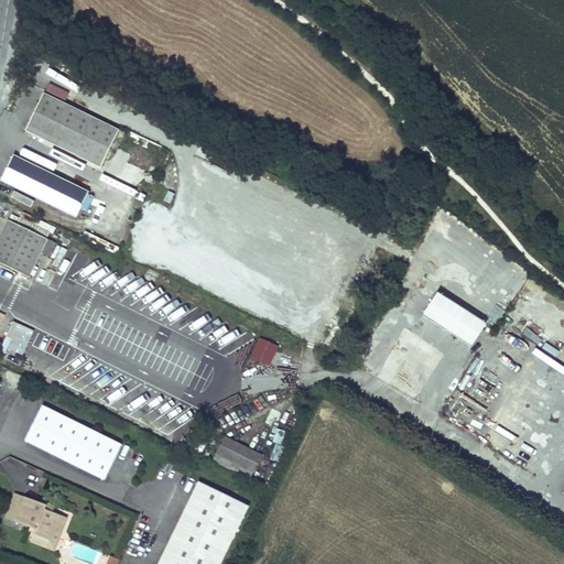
[(118,130),(44,94),(25,131),(100,167),(118,130)]
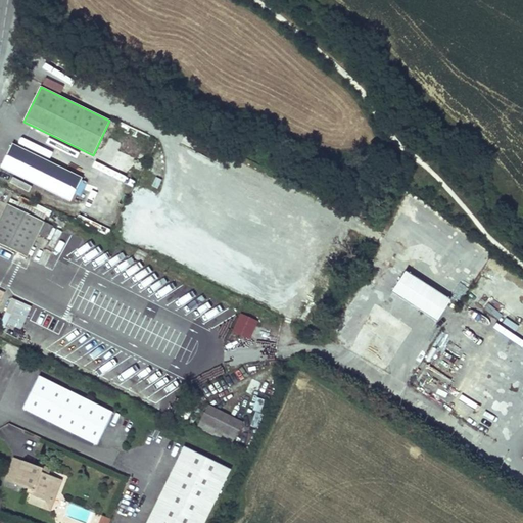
[(82,179),(12,144),(1,168),(69,202),(82,179)]
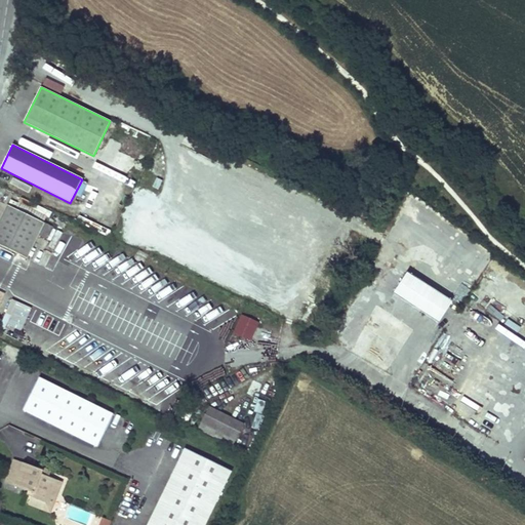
[(116,154),(110,165),(128,173),(133,162),(116,154)]
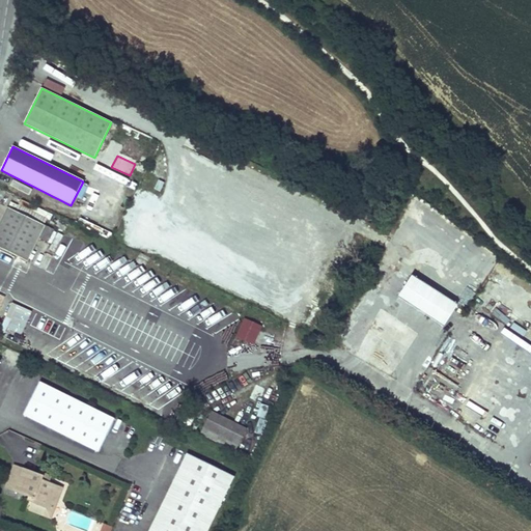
[(7,207),(0,221),(0,248),(27,261),(32,250),(38,253),(40,248),(35,245),(38,238),(47,241),(52,229),(16,211),(18,205),(10,202),(7,207)]
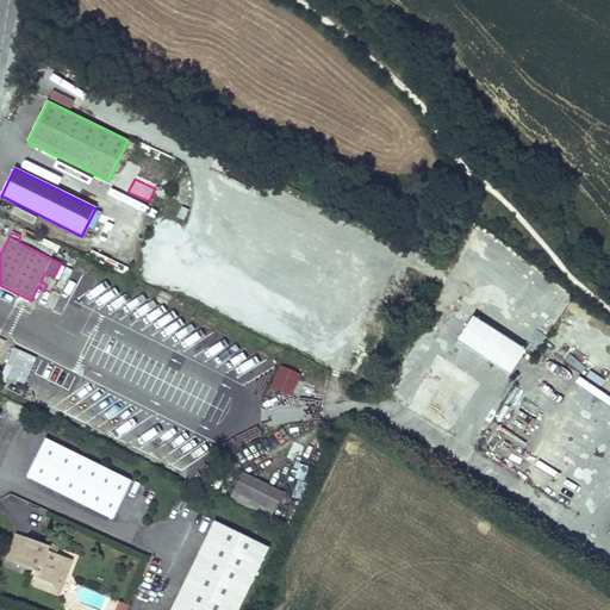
[(456,338),(508,372),(524,348),(473,315),(456,338)]
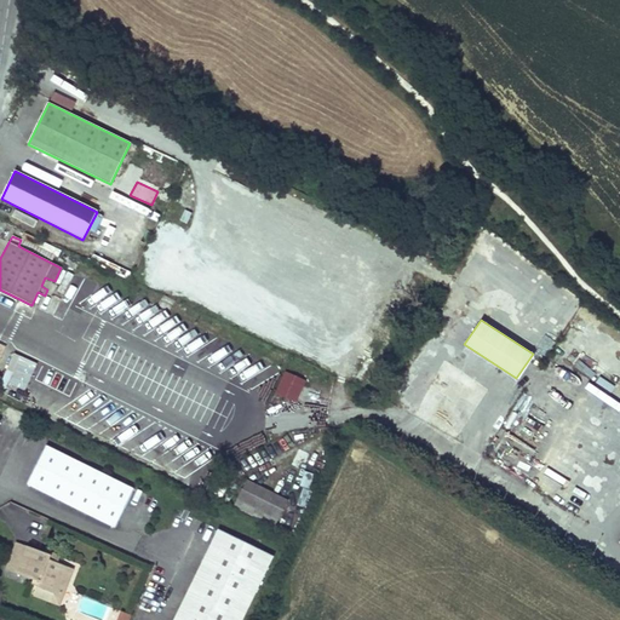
[(311,372),(294,363),(279,397),(294,406),(311,372)]
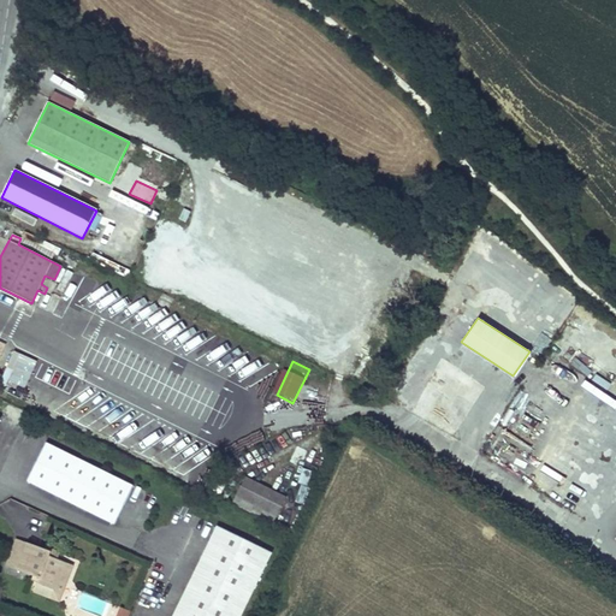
[(290,438),(286,432),(270,440),(273,446),(290,438)]
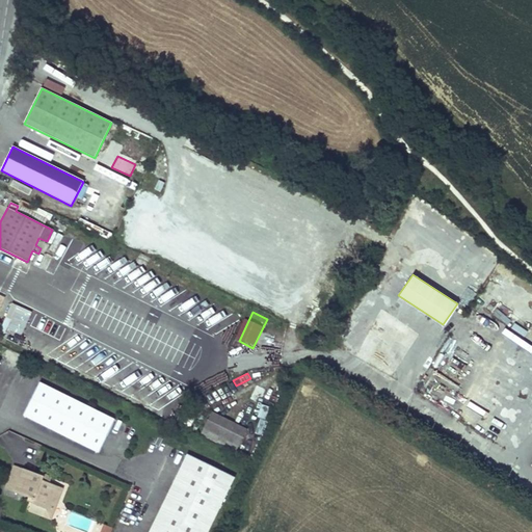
[(40,383),(23,417),(99,454),(115,421),(40,383)]
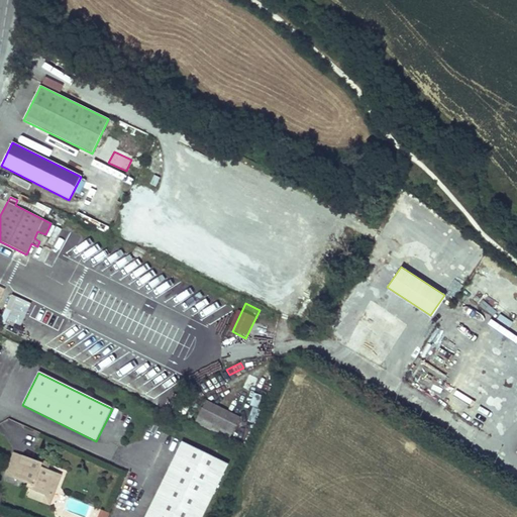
[(254,393),(240,388),(237,395),(251,400),(253,394),(254,393)]
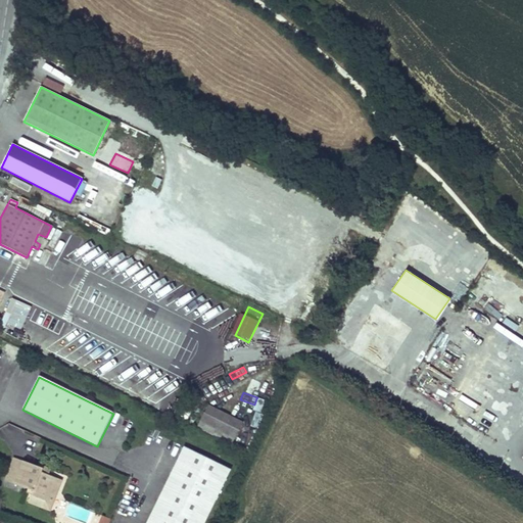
[(265,401),(256,398),(254,405),(252,411),(260,414),(265,401)]
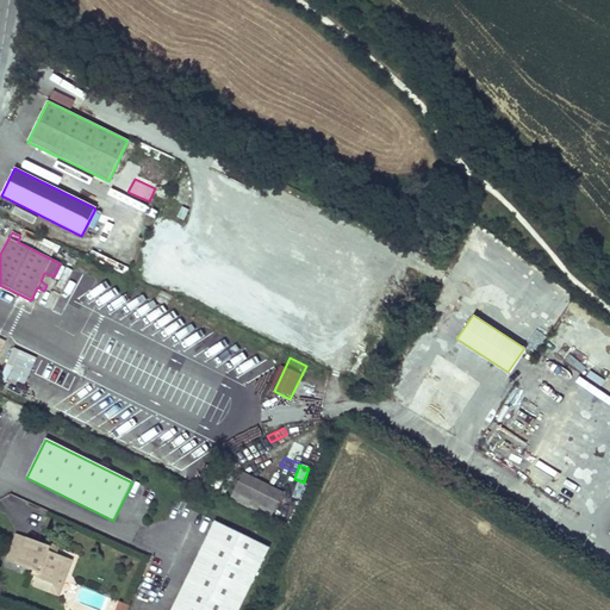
[(282,495),(242,474),(230,498),(271,517),(282,495)]
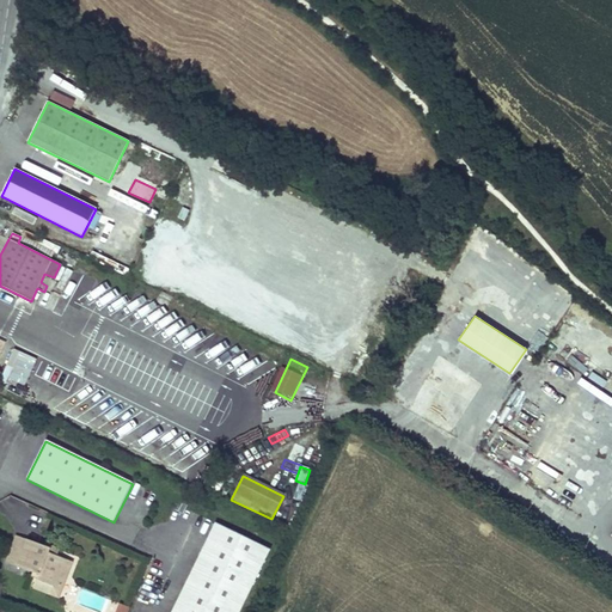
[(238,611),(269,550),(215,522),(171,611),(238,611)]
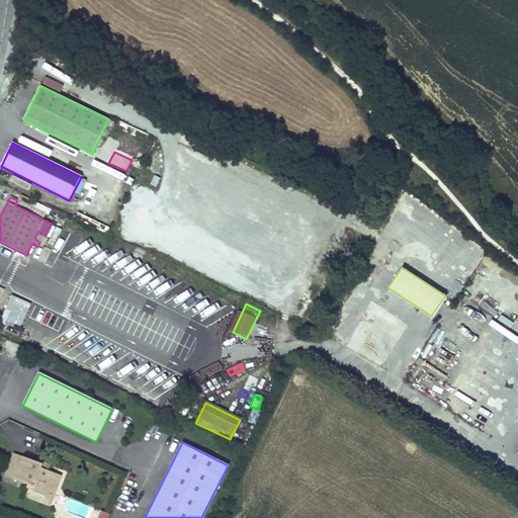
[(41,464),(14,454),(6,475),(29,484),(33,485),(31,490),(52,498),(61,476),(48,470),(40,468),(41,464)]
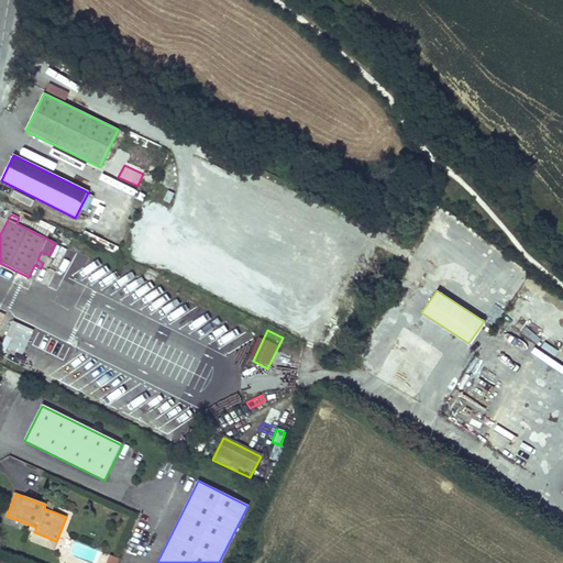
[(45,505),(44,509),(52,511),(54,505),(46,501),(45,505)]
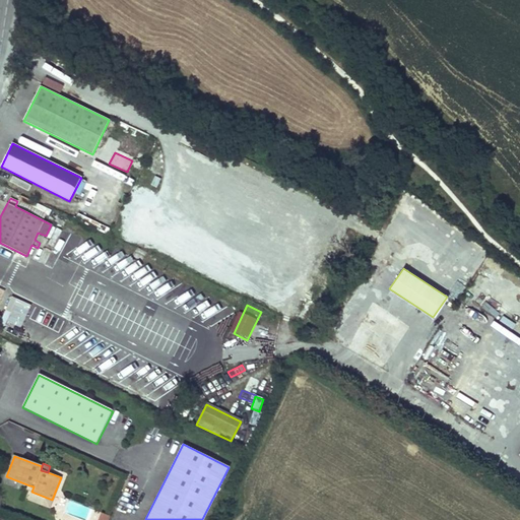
[(50,507),(52,500),(31,492),(28,499),(50,507)]
